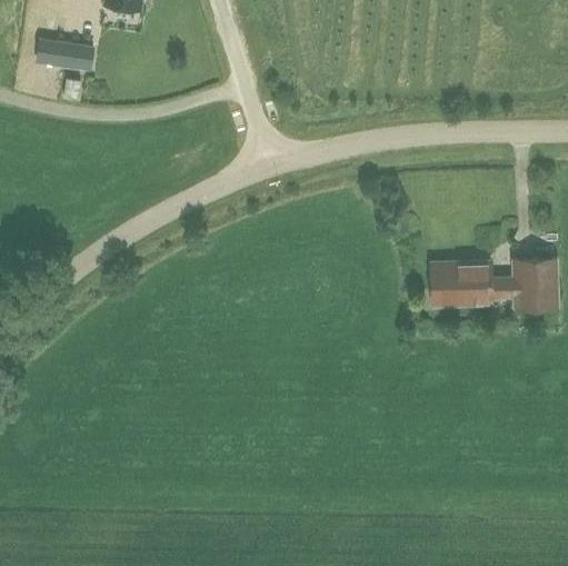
[(140,13),(142,0),(101,0),(101,8),(140,13)]
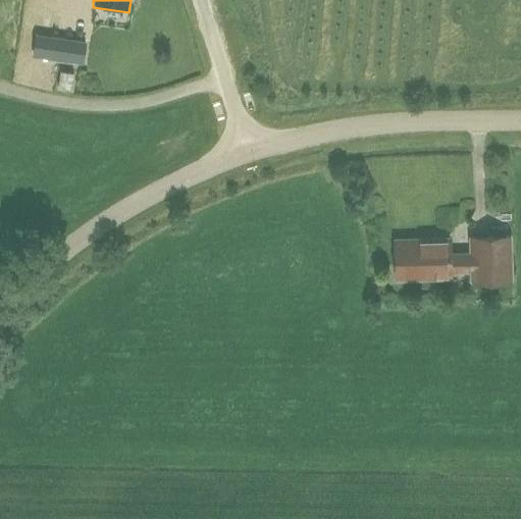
[(86,43),(37,36),(33,57),(83,64),(86,43)]
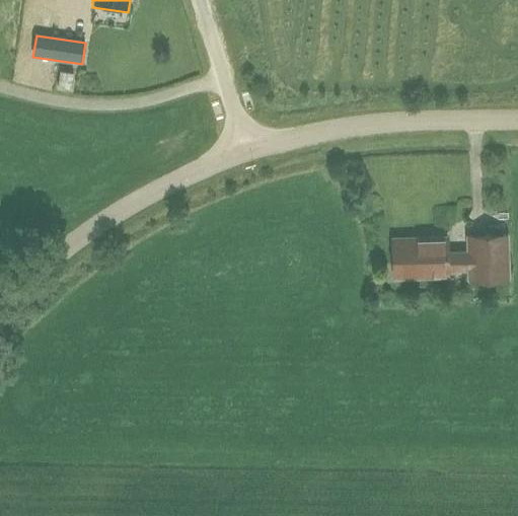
[(57,90),(70,92),(72,75),(59,74),(57,90)]
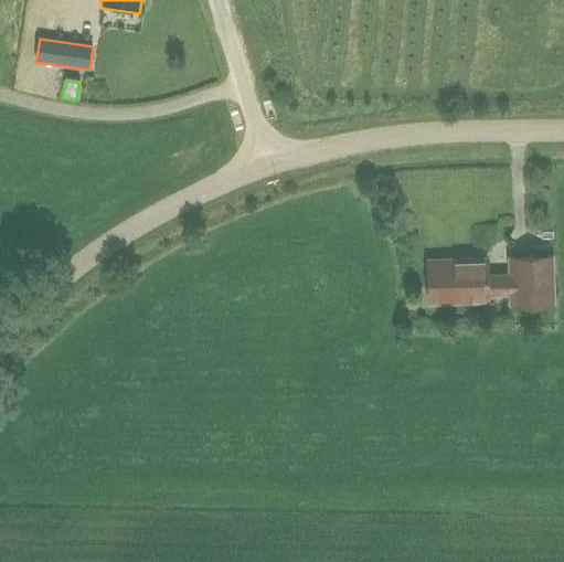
[(553,256),(507,257),(507,274),(489,275),(489,258),(424,261),(426,307),(489,305),(489,298),(507,298),(508,309),(554,307),(553,256)]
